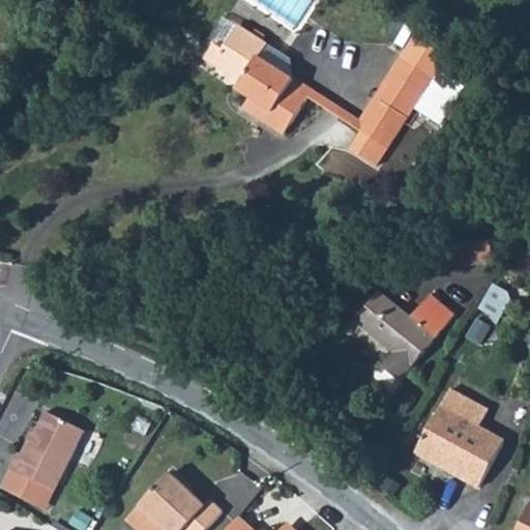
[(227,54),(218,68),(241,83),(237,89),(251,98),(243,109),(284,135),(308,97),(310,96),(275,75),(278,70),(259,58),(267,47),(262,43),(264,38),(255,32),(252,36),(239,28),(223,52),(227,54)]
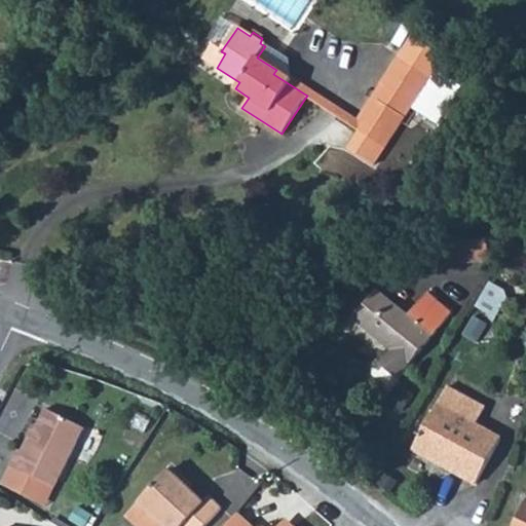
[(203,60),(217,68),(225,53),(221,51),(213,46),(203,60)]
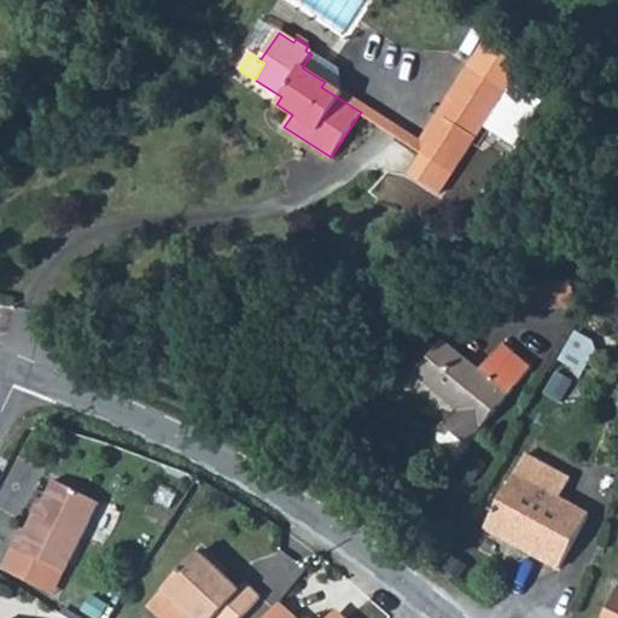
[(417,143),(325,82),(321,87),(361,112),(360,114),(396,138),(419,153),(474,71),(466,64),(417,143)]
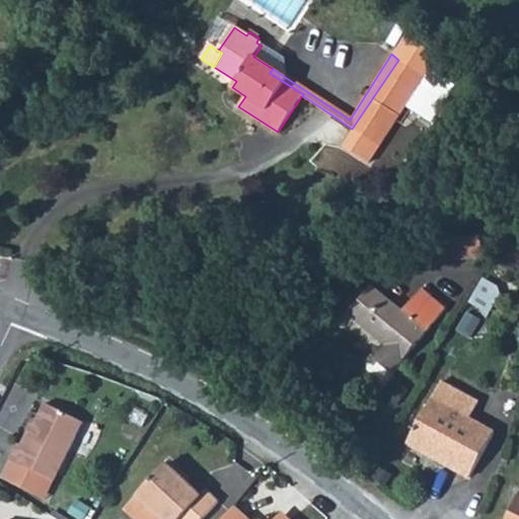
[(398,60),(352,129),(378,146),(425,76),(398,60)]
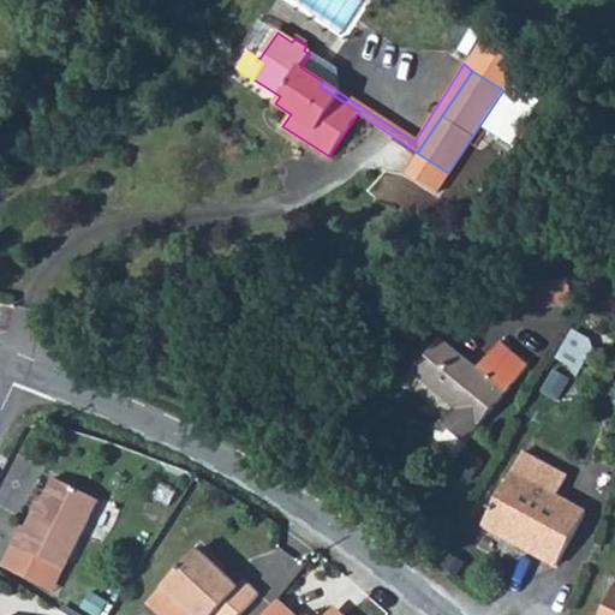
[(517,141),(537,99),(507,84),(487,126),(517,141)]
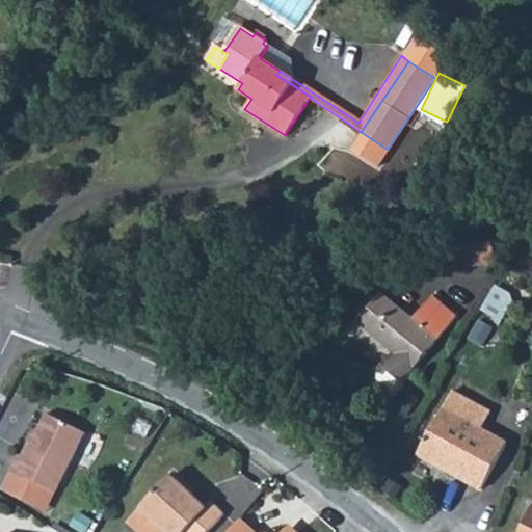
[(493,244),(474,246),(476,266),(494,264),(493,244)]
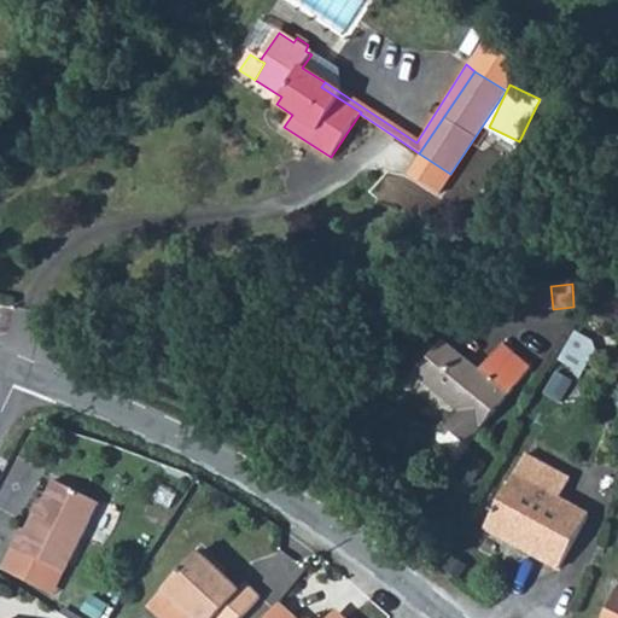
[(553,309),(551,286),(524,289),(525,312),(553,309)]
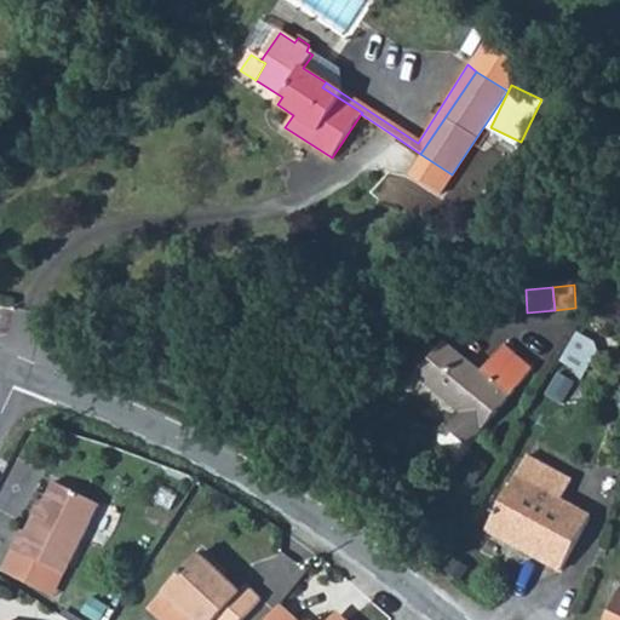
[(481,371),(446,342),(417,377),(463,412),(448,429),(470,447),(533,369),(503,345),(481,371)]
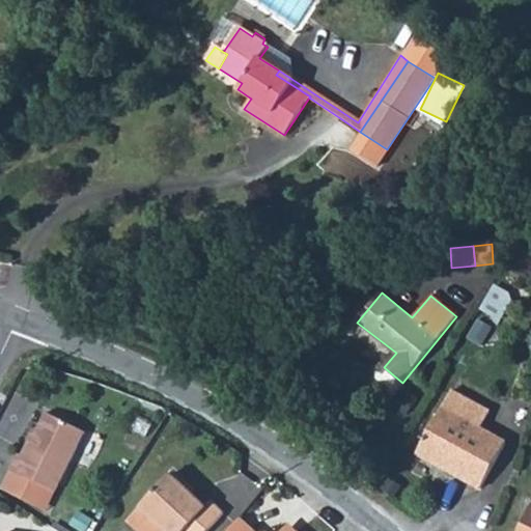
[(451,391),(417,454),(480,490),(497,457),(505,443),(480,429),(491,412),(451,391)]
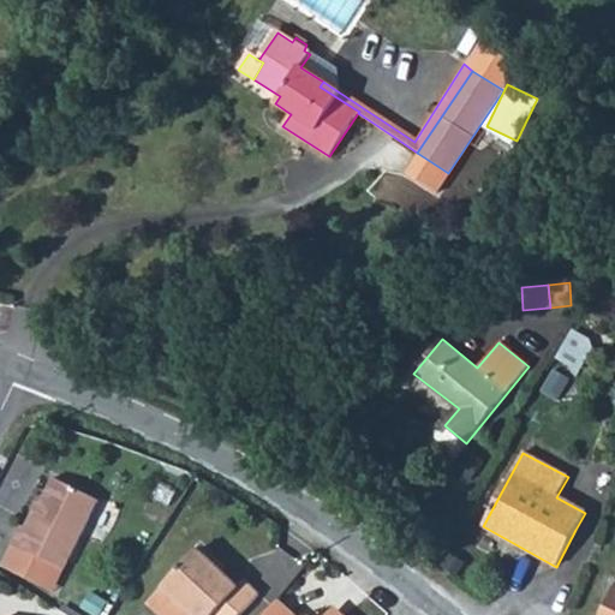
[(23,526),(15,544),(65,569),(99,500),(55,478),(30,529),(23,526)]
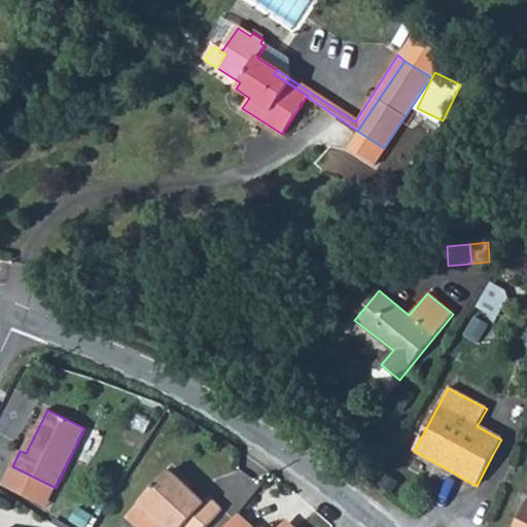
[(171,471),(129,517),(139,526),(207,526),(222,511),(210,498),(205,503),(171,471)]
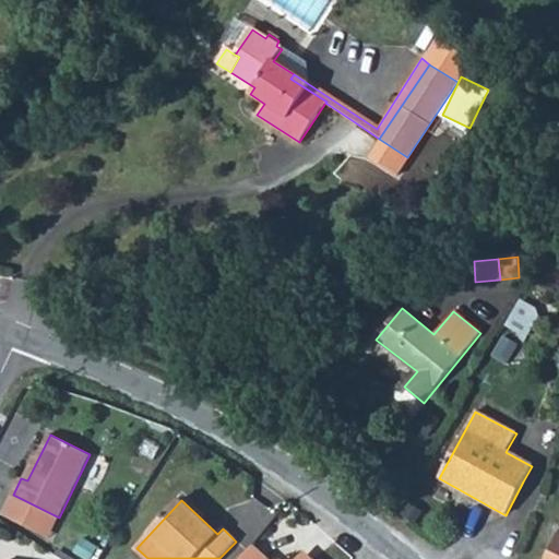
[(558,558),(558,536),(547,558),(558,558)]
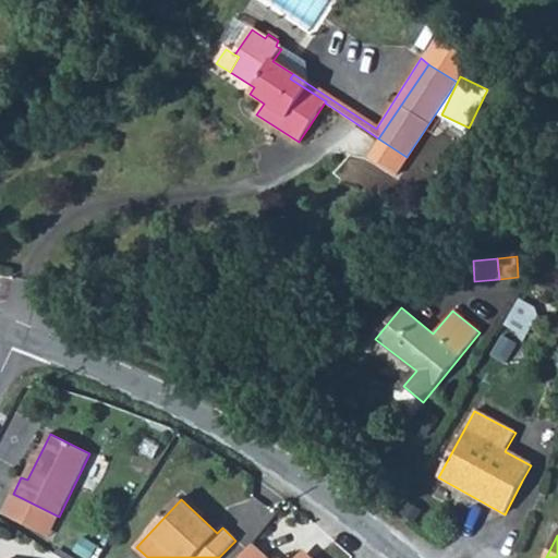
[(267,557),(253,545),(241,557),(267,557)]
